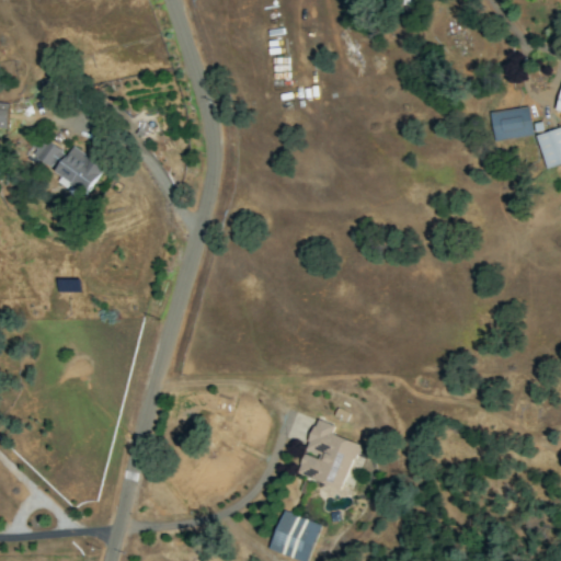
[(495,142),(533,135),(527,105),(490,113),(495,142)]
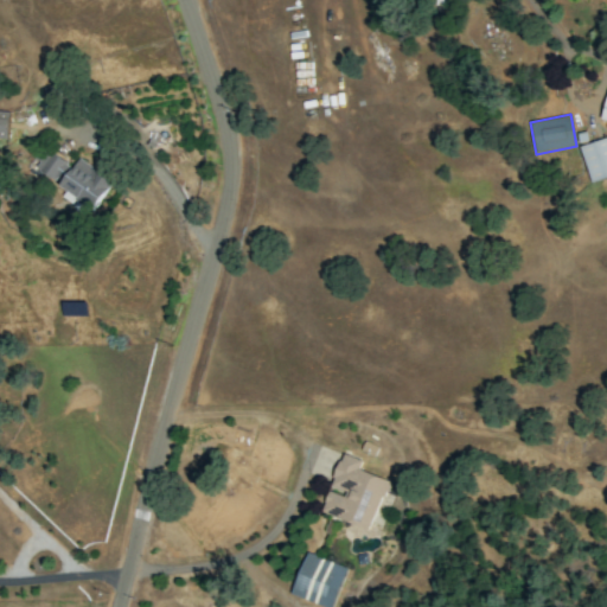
[(606,138),(580,146),(590,183),(606,177),(606,138)]
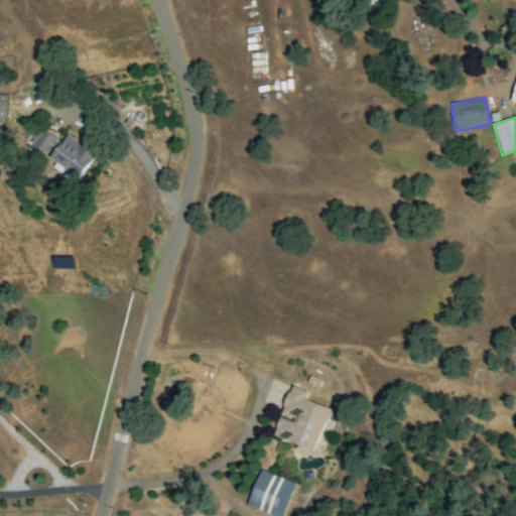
[(67,135),(62,142),(37,126),(27,142),(57,160),(52,168),(76,182),(95,153),(67,135)]
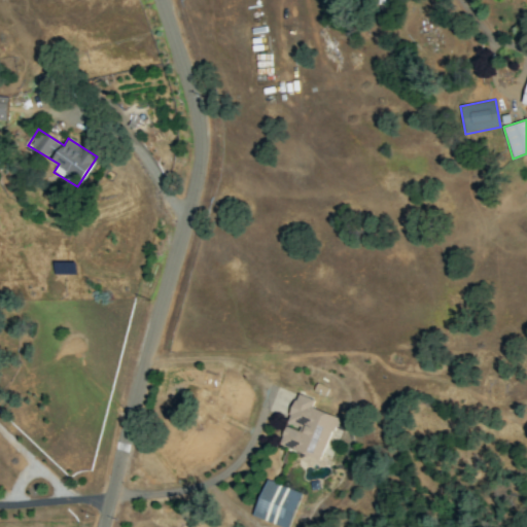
[(279,445),(321,460),(337,417),(312,408),(314,399),(297,393),(286,424),(279,445)]
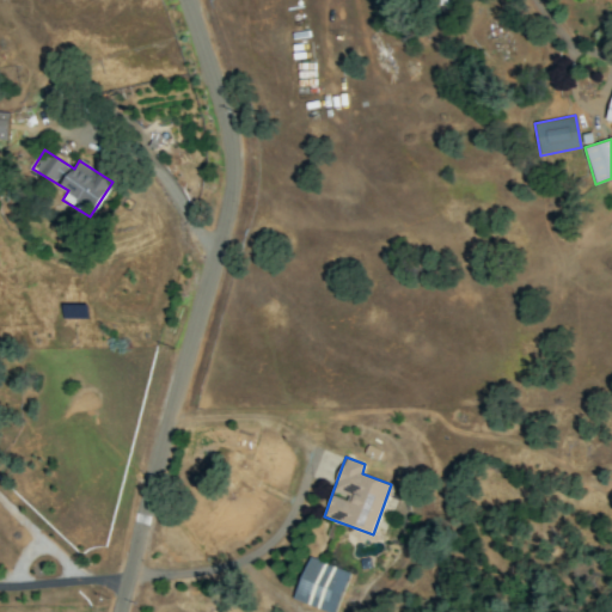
[(334,611),(349,573),(308,557),(293,599),(326,611),(334,611)]
